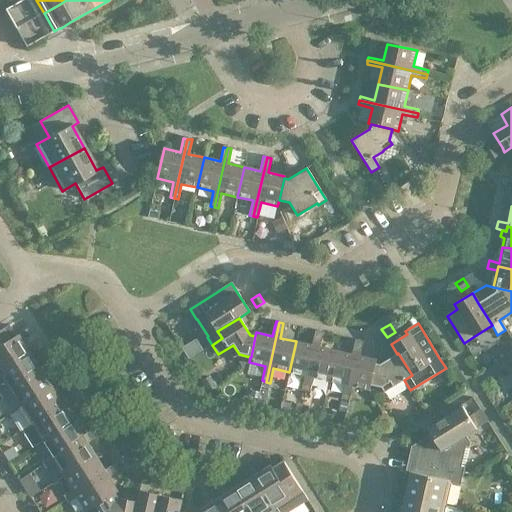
[(0,371),(30,353),(29,350),(19,335),(16,336),(9,325),(0,331),(0,371)]
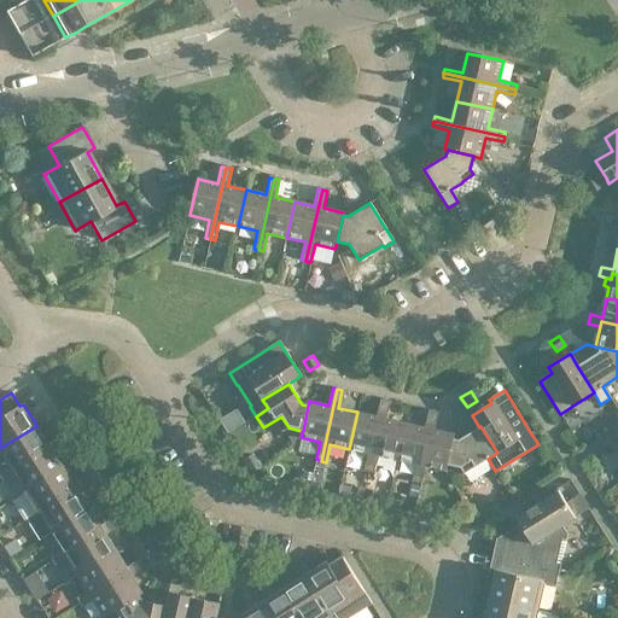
[(368,472),(385,400),(380,398),(377,417),(357,412),(349,449),(368,453),(363,470),(368,472)]
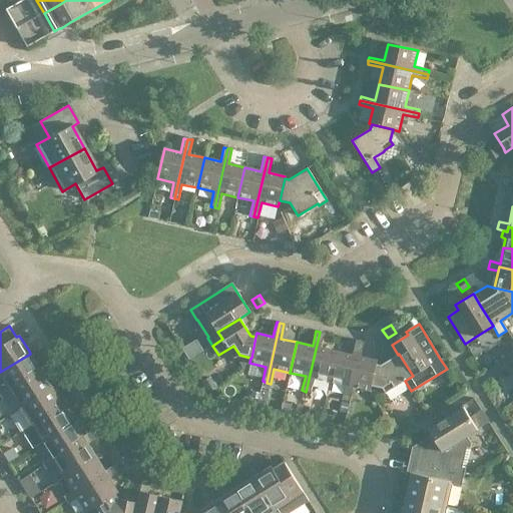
[(330,382),(336,351),(321,348),(324,333),(320,332),(306,392),(310,393),(314,378),(330,382)]
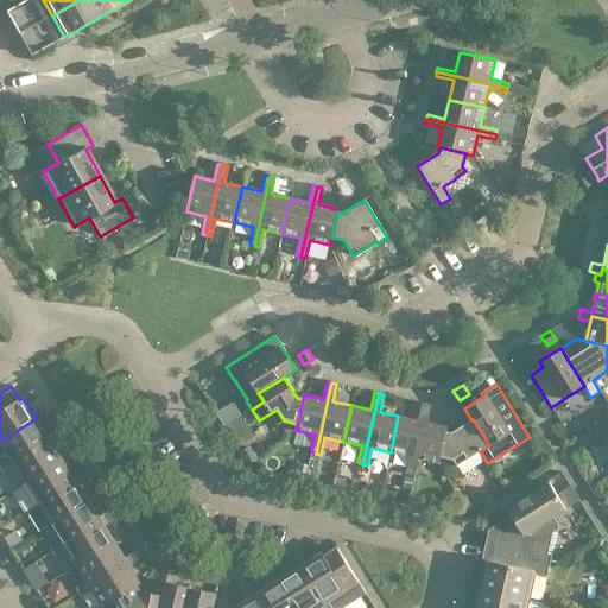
[(410,475),(426,404),(422,403),(417,420),(398,416),(391,453),(409,456),(405,474),(410,475)]
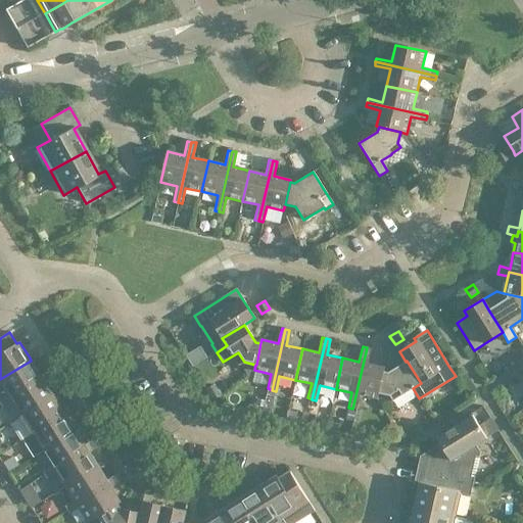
[(378,393),(383,372),(384,368),(367,364),(371,348),(367,347),(352,409),(357,410),(361,394),(377,398),(378,393)]
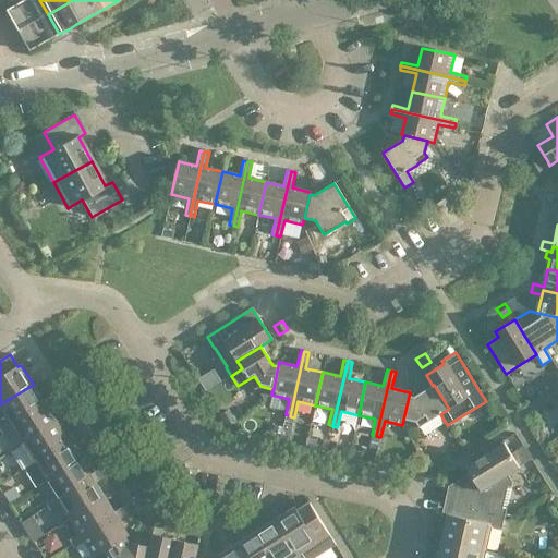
[(0,431),(0,432),(56,397),(53,393),(43,399),(33,385),(0,404),(0,408),(8,421),(0,426),(0,431)]
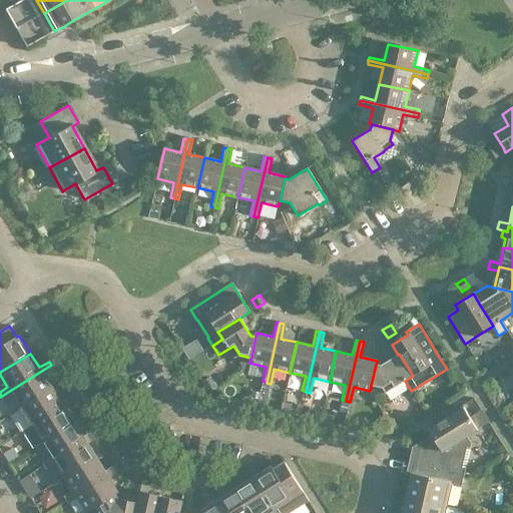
[(394,388),(405,381),(413,376),(399,354),(398,355),(381,366),(376,365),(371,386),(382,388),(385,393),(394,387),(394,388)]
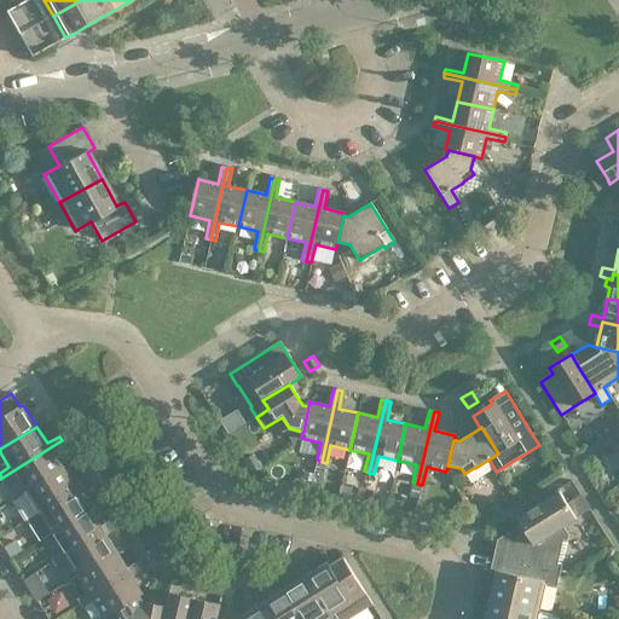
[(24,492),(63,468),(52,451),(64,445),(62,440),(0,479),(4,482),(15,476),(24,492)]
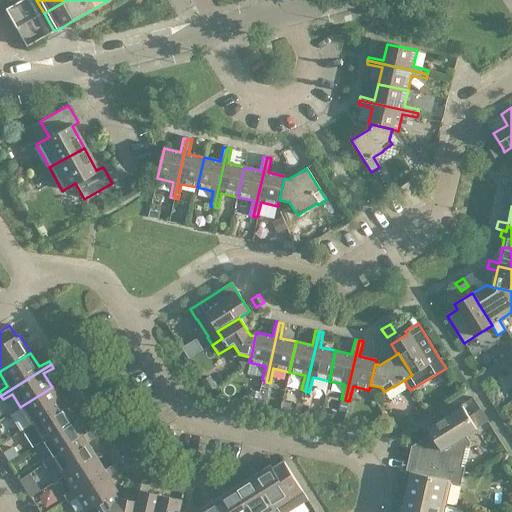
[(209,393),(218,388),(210,376),(202,381),(209,393)]
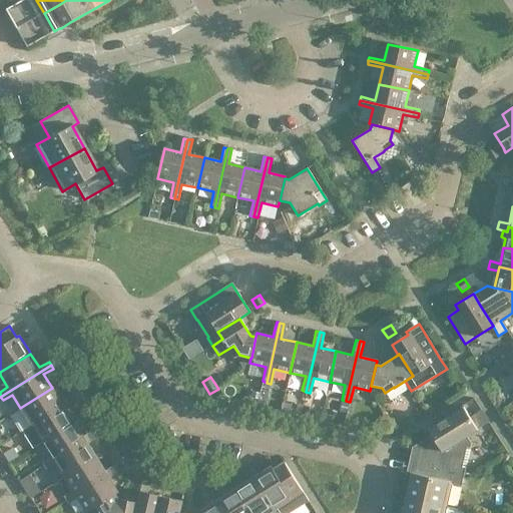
[(20,408),(11,414),(22,431),(31,426),(63,406),(72,400),(70,396),(61,402),(52,388),(20,408)]
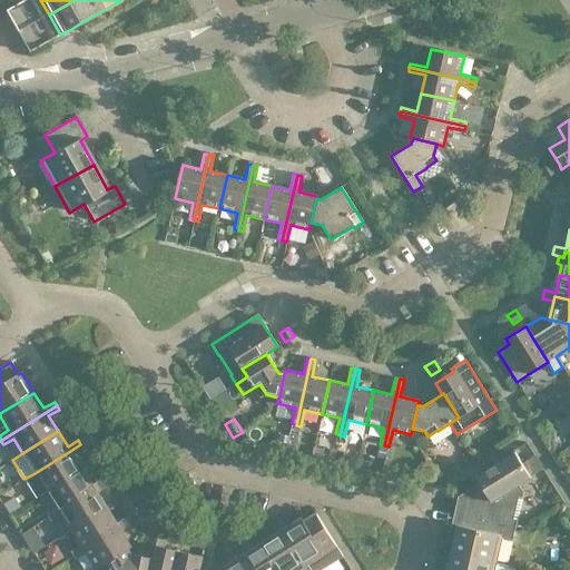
[(35,473),(25,479),(37,498),(47,491),(47,492),(82,470),(72,454),(84,448),(80,444),(70,451),(35,473)]
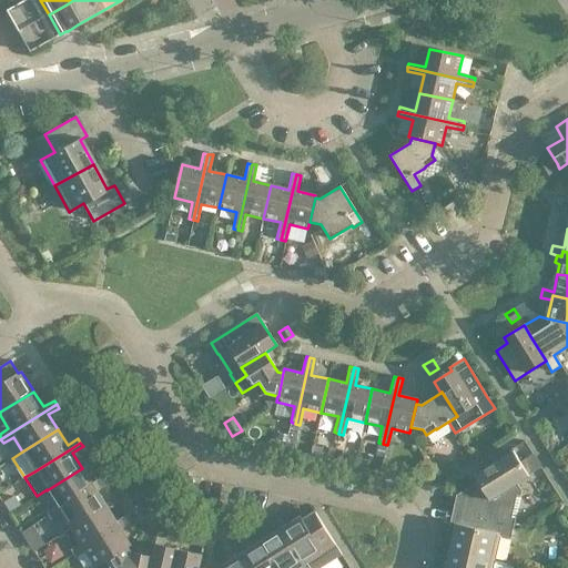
[(334,462),(336,450),(324,447),(321,458),(334,462)]
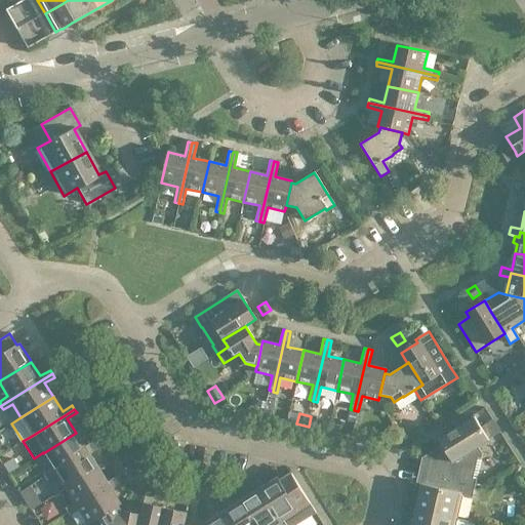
[(320,429),(323,419),(312,416),(310,427),(320,429)]
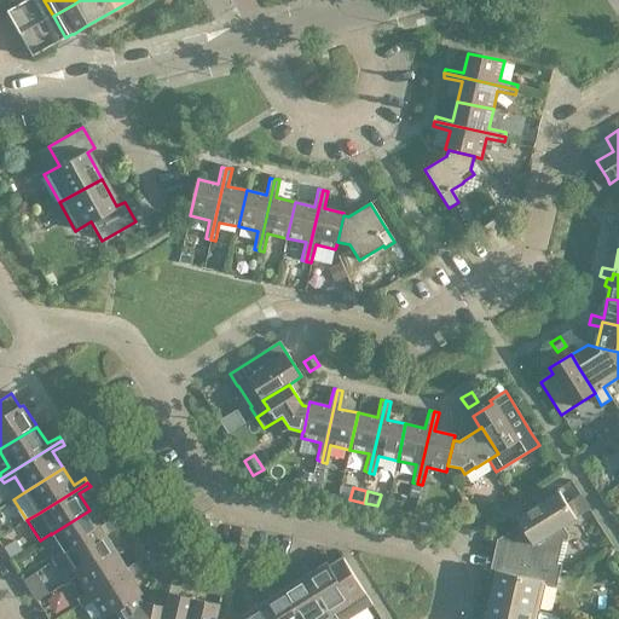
[(563,528),(577,520),(559,492),(516,519),(524,530),(502,544),(496,543),(493,556),(560,571),(561,565),(557,563),(562,541),(567,541),(568,536),(563,528)]
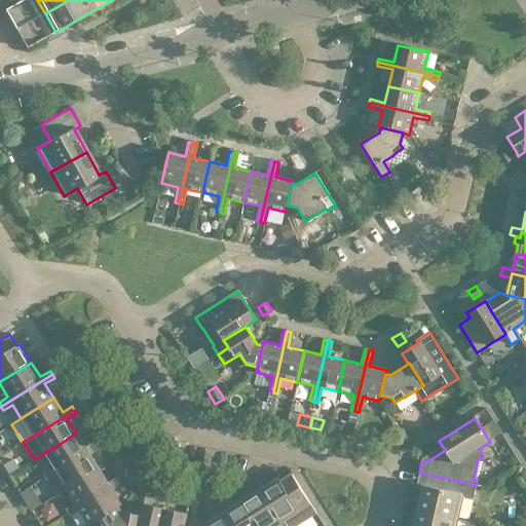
[(45,478),(97,445),(95,442),(85,448),(76,434),(43,454),(52,468),(43,475),(45,478)]
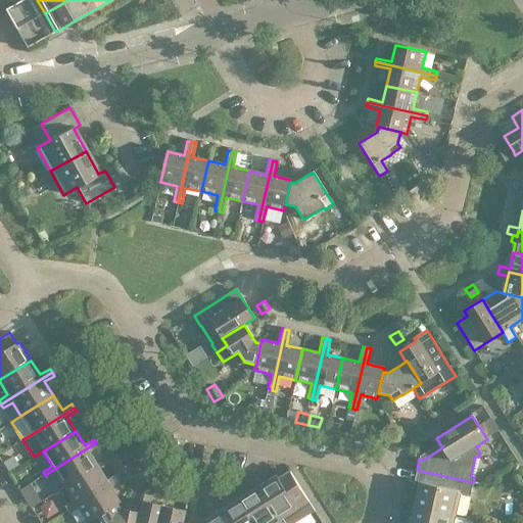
[(65,486),(98,466),(89,453),(98,446),(96,442),(45,475),(47,478),(56,472),(65,486)]
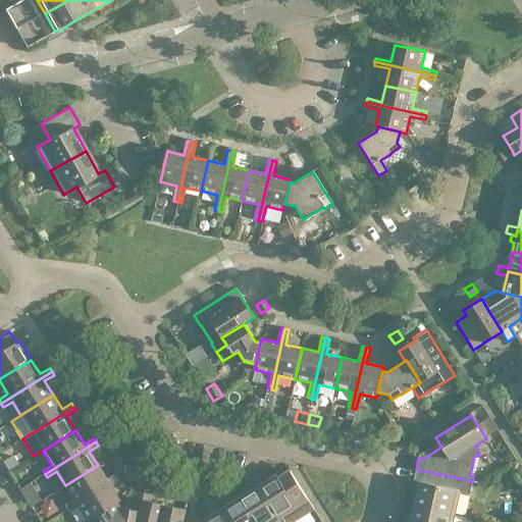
[(7,470),(14,466),(7,456),(1,460),(7,470)]
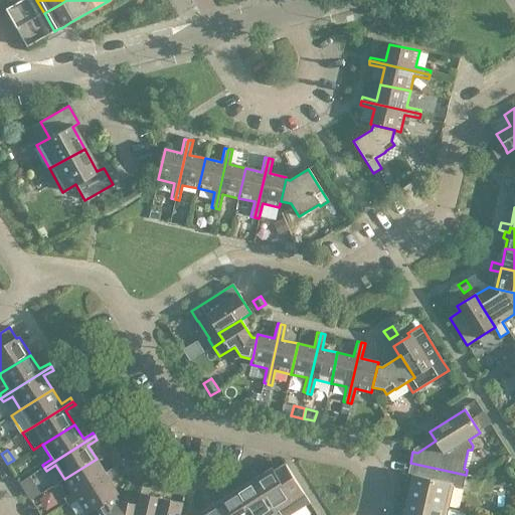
[(117,471),(115,467),(105,473),(97,459),(64,479),(72,493),(63,499),(65,502),(75,497),(107,476),(117,471)]
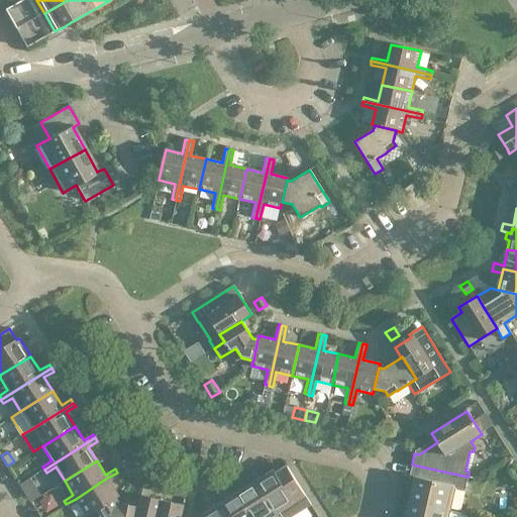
[(464,491),(468,477),(412,464),(409,477),(414,478),(408,502),(450,511),(455,489),(464,491)]
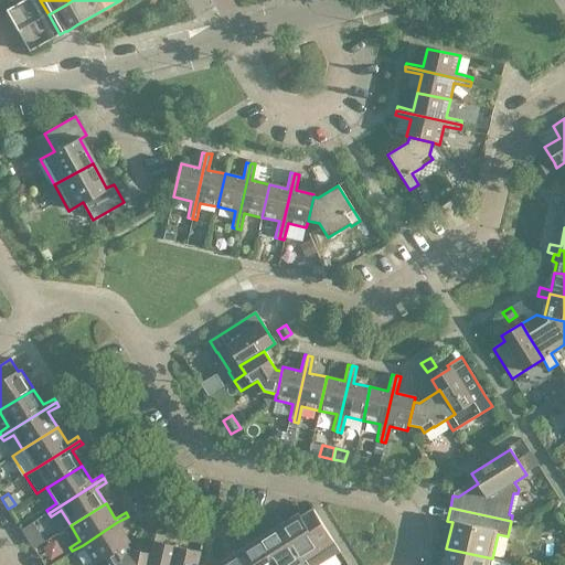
[(333,542),(318,516),(313,509),(301,518),(298,514),(283,524),(276,514),(268,519),(275,530),(278,526),(300,562),(305,560),(307,564),(318,564),(339,552),(333,542)]
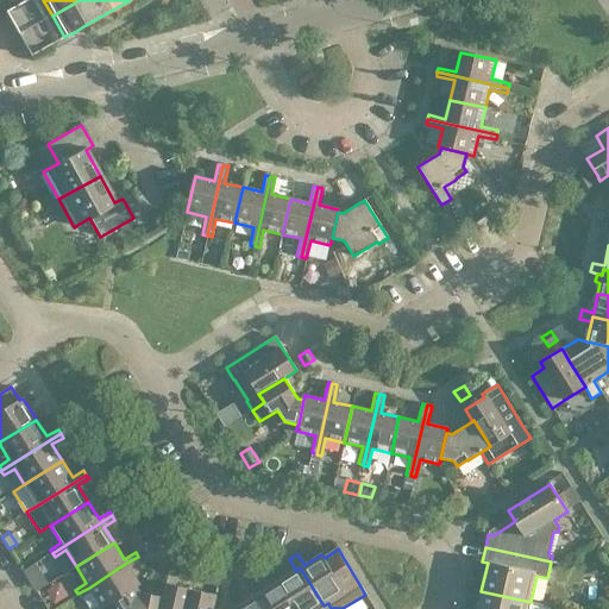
[(102,608),(114,601),(137,588),(140,585),(130,567),(140,560),(138,557),(126,563),(89,588),(77,594),(81,598),(92,591),(102,608)]
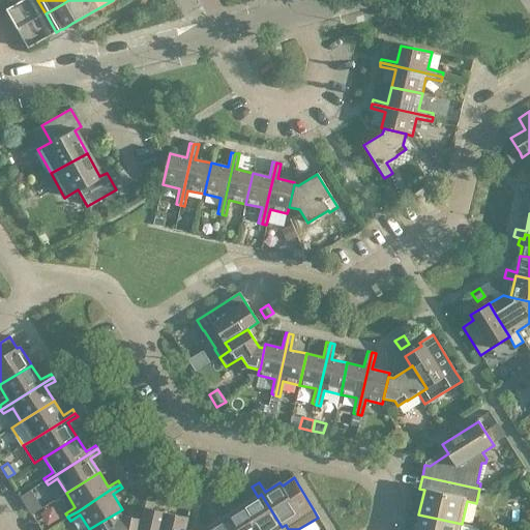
[(288,529),(286,525),(282,527),(261,494),(258,497),(243,505),(259,529),(288,529)]
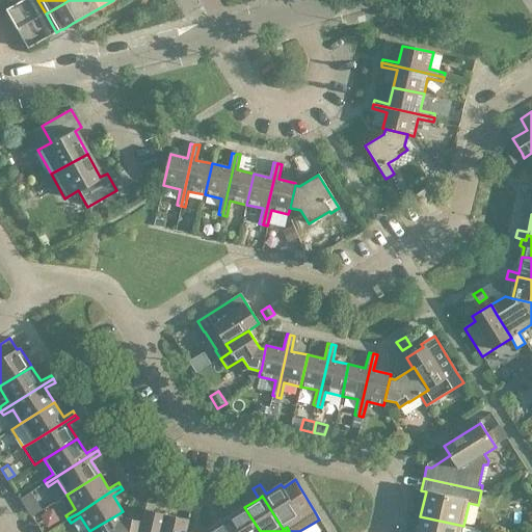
[(30,516),(38,511),(32,501),(24,506),(30,516)]
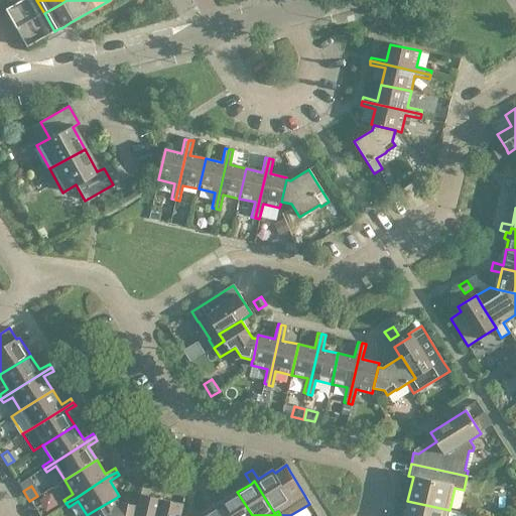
[(252,515),(237,492),(223,501),(218,492),(211,496),(216,505),(220,503),(227,515),(252,515)]
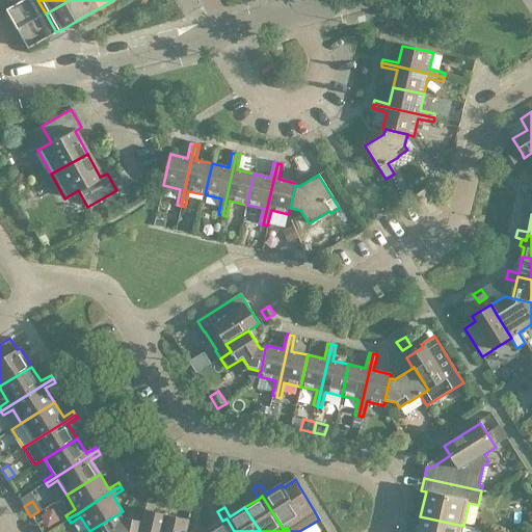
[(162,531),(166,515),(145,510),(142,522),(143,522),(140,531),(162,531)]
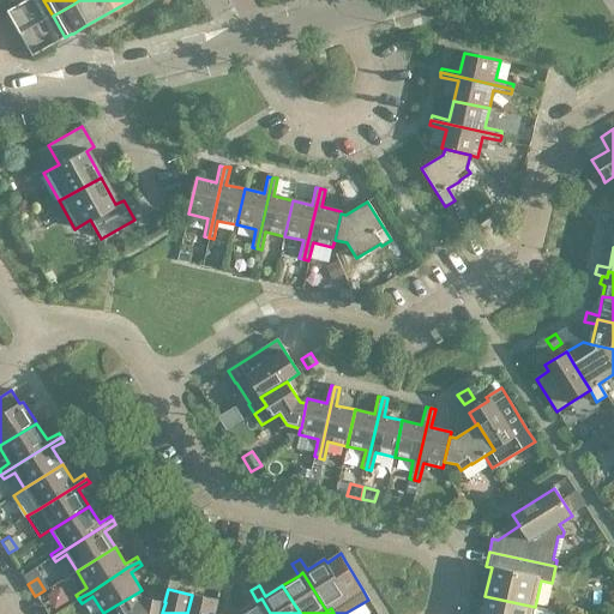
[(164,602),(162,601),(142,596),(138,593),(115,606),(120,613),(162,613),(166,602),(164,602)]
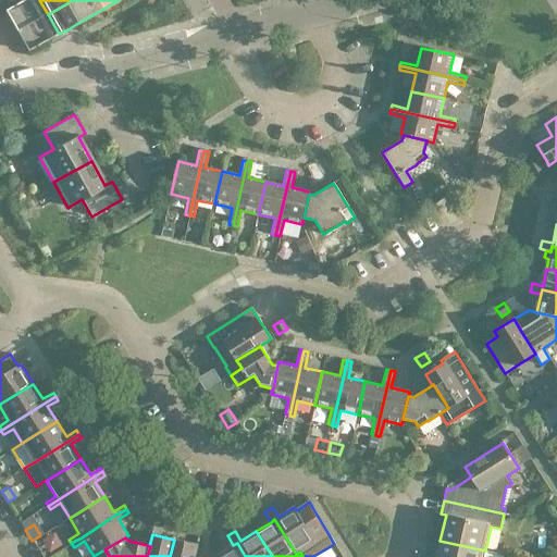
[(170,556),(193,556),(194,556),(197,544),(174,540),(170,556)]
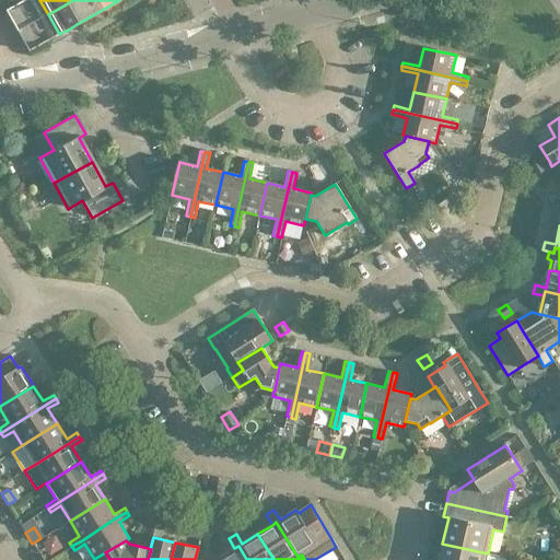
[(486,559),(488,553),(442,544),(438,559),(486,559)]
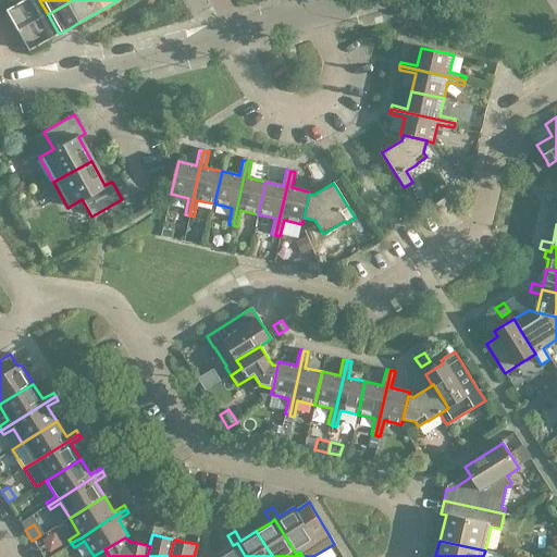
[(233,545),(218,556),(245,556),(237,543),(233,545)]
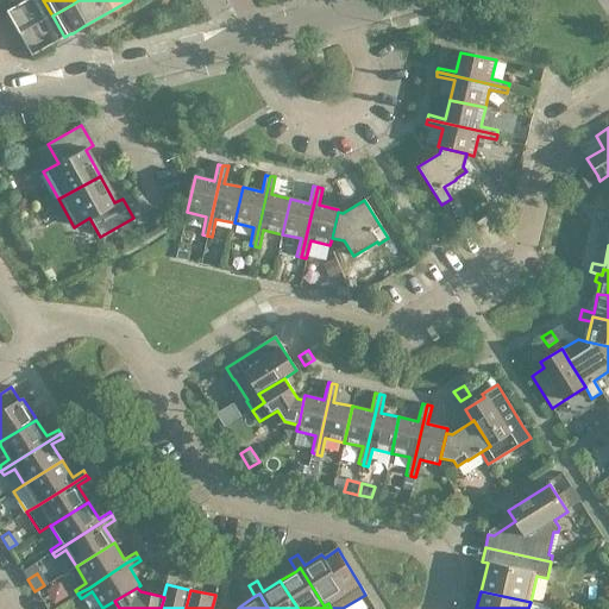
[(356,602),(358,608),(377,608),(372,596),(356,602)]
